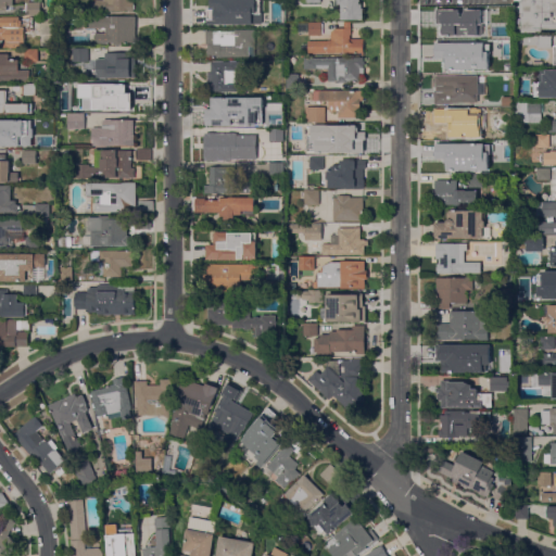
[(0,10),(0,0),(13,0),(13,5),(8,5),(8,10),(0,10)]
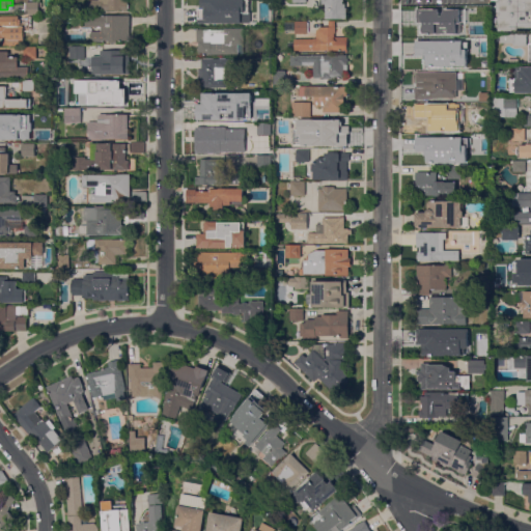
[(128,0),(128,11),(87,11),(87,0),(128,0)]
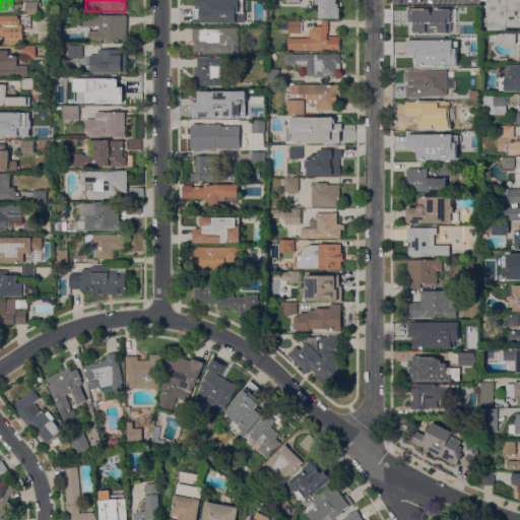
[(192,0),(235,0),(235,7),(219,7),(219,17),(212,17),(212,19),(204,19),(204,17),(192,17),(192,0)]
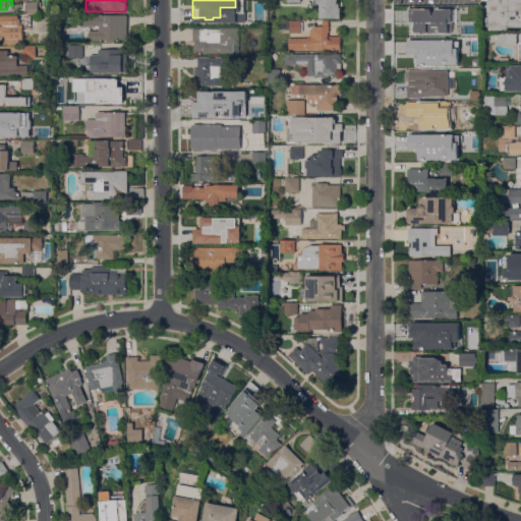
[(337,0),(337,4),(339,4),(339,8),(341,8),(341,18),(319,18),(319,4),(315,4),(315,0),(337,0)]
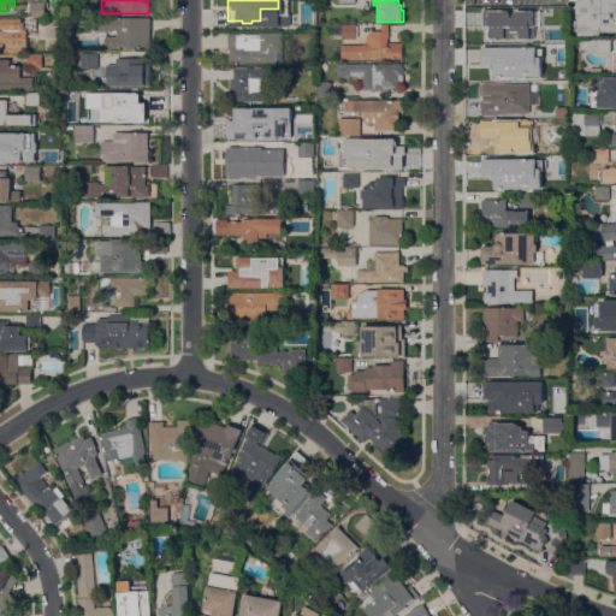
[(615,0),(615,33),(600,34),(600,36),(579,36),(579,16),(575,16),(575,1),(569,1),(569,0),(615,0)]
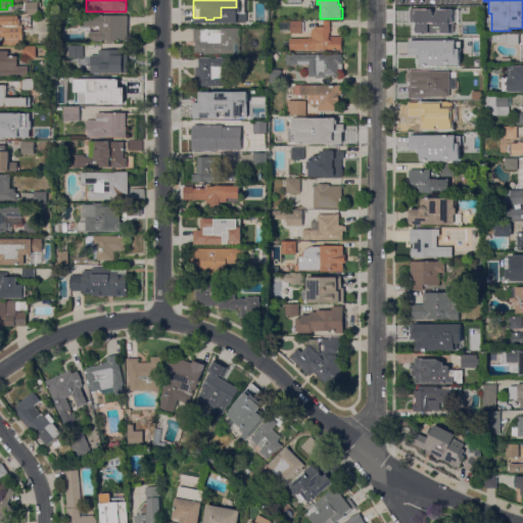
[(38,2),(38,14),(26,13),(26,2),(38,2)]
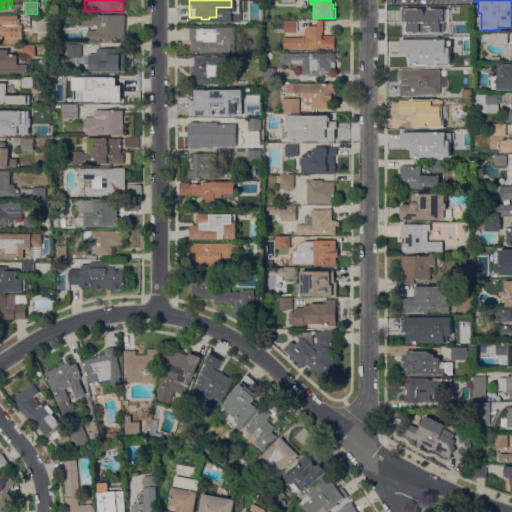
[(450,21),(436,21),(436,6),(449,6),(450,21)]
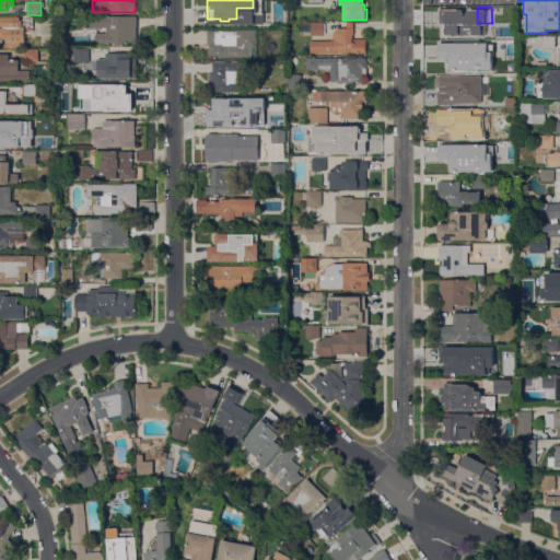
[(278,13),(278,26),(252,26),(252,13),(278,13)]
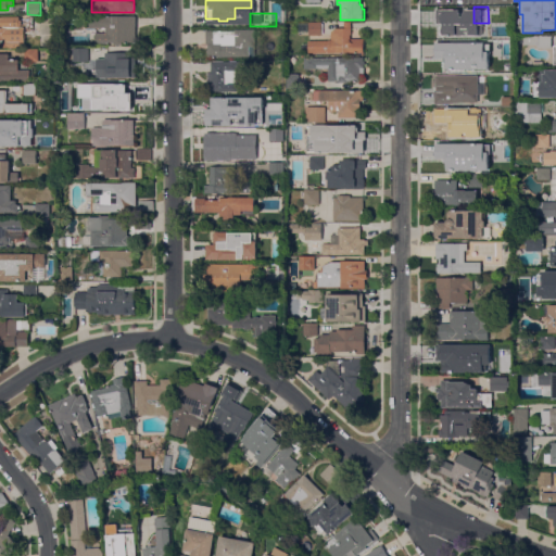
[(460,14),(460,16),(463,16),(463,20),(466,20),(466,30),(460,30),(460,38),(436,38),(436,14),(460,14)]
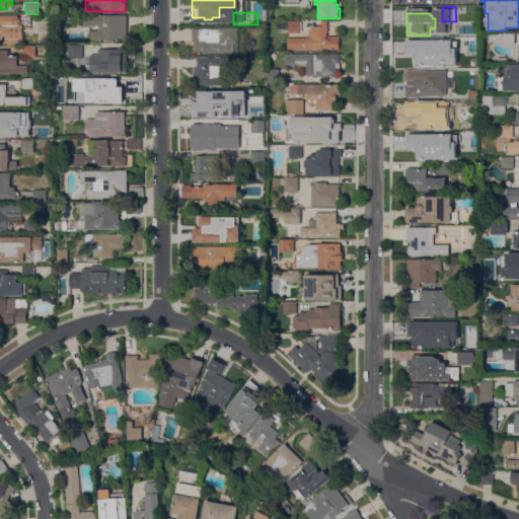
[(128,40),(115,40),(115,42),(106,42),(106,40),(100,40),(100,41),(89,41),(89,30),(98,30),(98,26),(83,26),(83,14),(99,14),(99,15),(127,15),(128,40)]
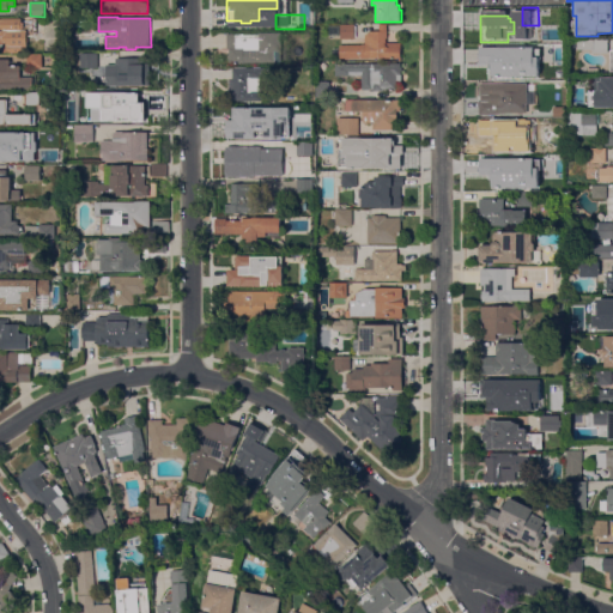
[(28,47),(23,47),(23,53),(10,53),(10,52),(0,52),(0,18),(22,18),(35,19),(35,34),(28,34),(28,47)]
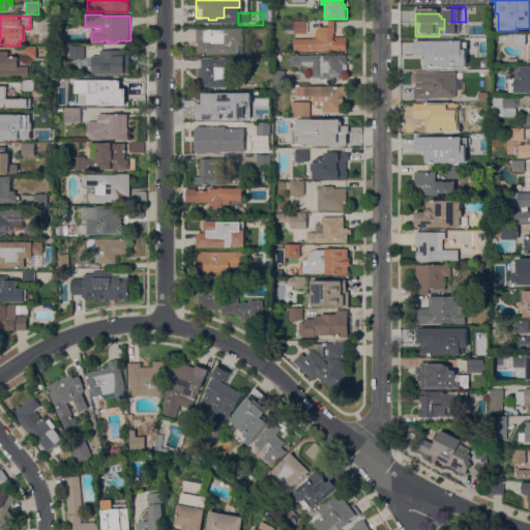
[(306,21),(306,33),(294,33),(294,21),(306,21)]
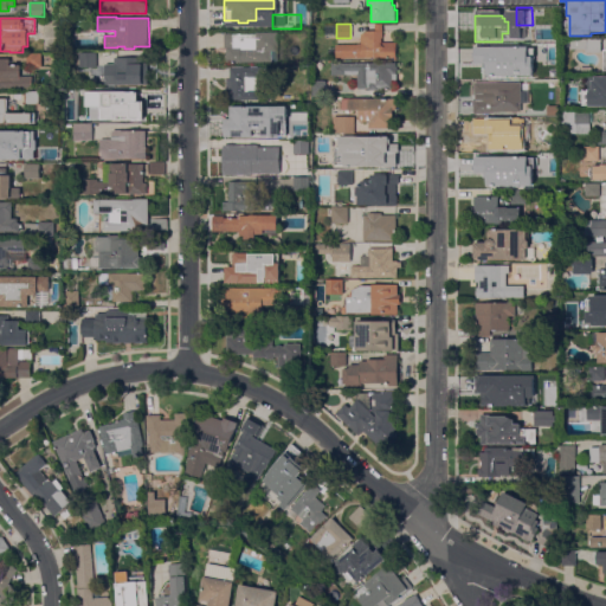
[(366,32),(375,31),(375,25),(382,25),(382,39),(382,44),(384,45),(386,43),(397,43),(397,60),(394,60),(394,58),(336,58),(336,45),(358,45),(358,44),(361,44),(361,34),(366,32)]
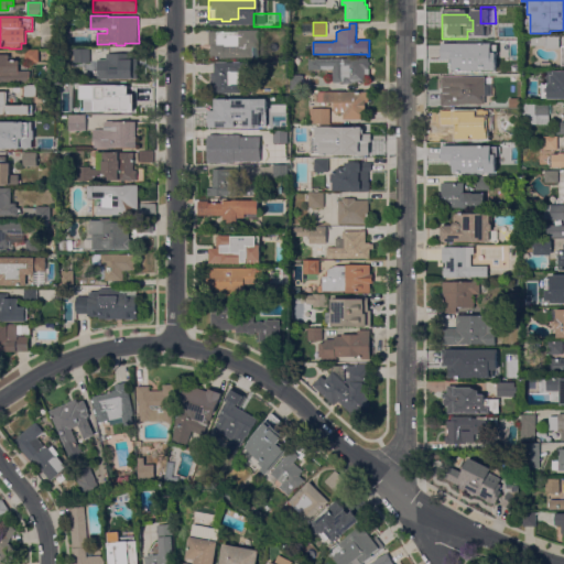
[(212,57),(212,45),(209,45),(209,31),(218,31),(218,32),(239,32),(239,30),(259,30),(260,57),(212,57)]
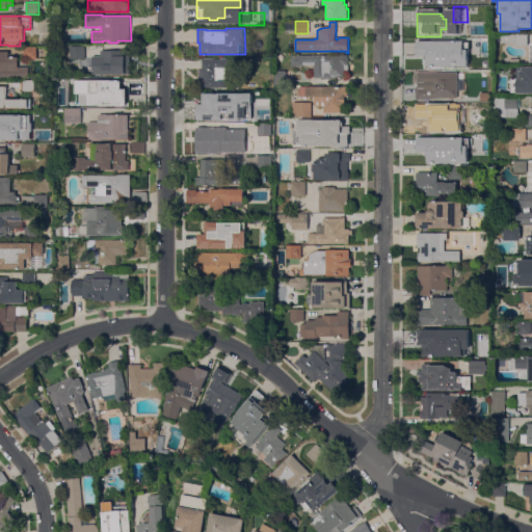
[(514,45),(514,42),(509,42),(509,34),(528,34),(528,45),(514,45)]
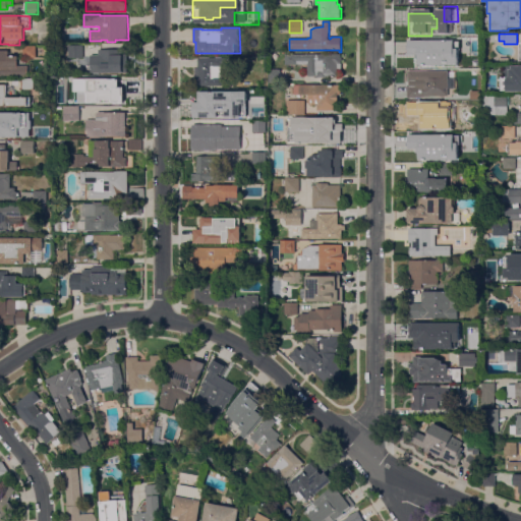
[(436,39),(436,40),(443,40),(443,42),(444,42),(444,44),(448,44),(448,57),(460,57),(460,68),(446,68),(446,56),(441,56),(441,58),(437,58),(437,64),(410,64),(410,52),(408,52),(408,47),(410,47),(410,39),(436,39)]
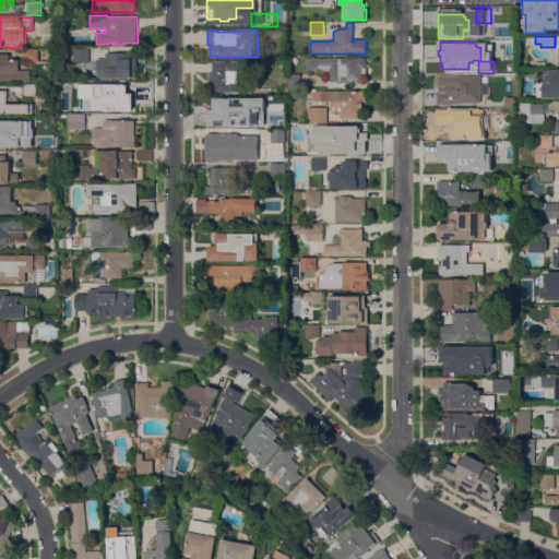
[(74,62),(73,49),(90,48),(90,62),(74,62)]
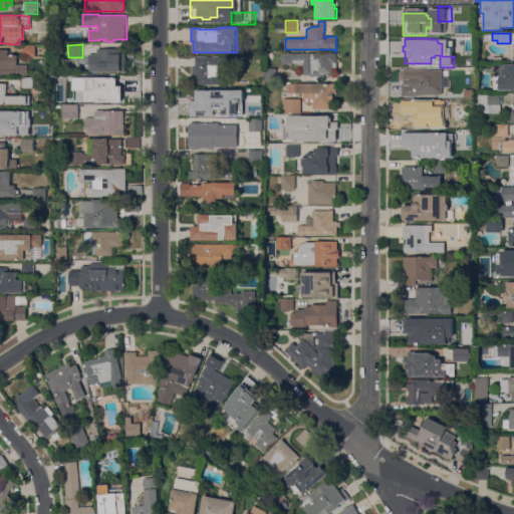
[(36,57),(22,57),(22,46),(36,46),(36,57)]
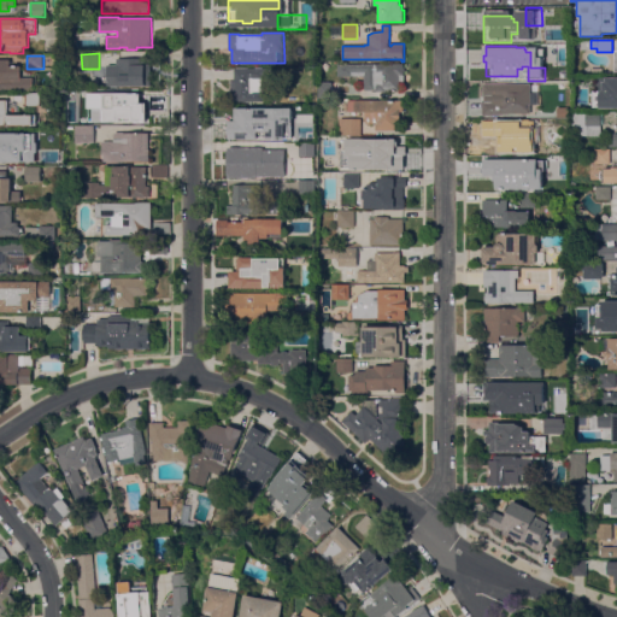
[(107,65),(117,65),(117,59),(147,59),(147,64),(152,64),(152,86),(107,86),(107,65)]
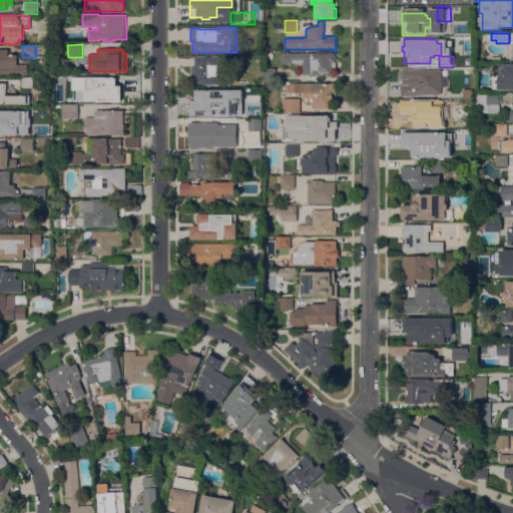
[(0,75),(0,50),(8,50),(8,55),(17,55),(17,65),(28,65),(28,75),(0,75)]
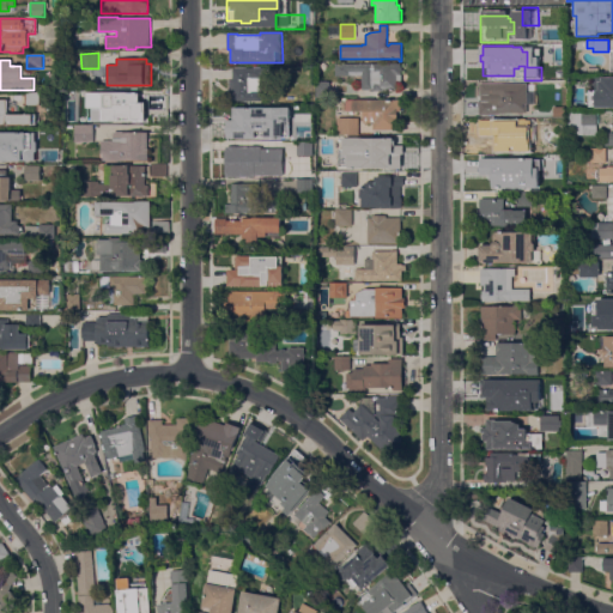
[(401,64),(401,76),(402,82),(401,82),(401,87),(398,87),(398,90),(383,90),(383,91),(374,91),(374,90),(362,90),(362,89),(362,76),(347,77),(347,80),(338,80),(338,77),(335,77),(335,64),(401,64)]
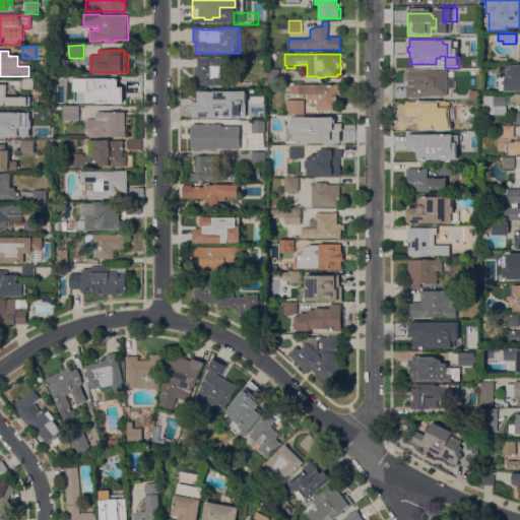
[(195,86),(195,68),(198,68),(198,58),(225,58),(225,63),(222,63),(222,86),(195,86)]
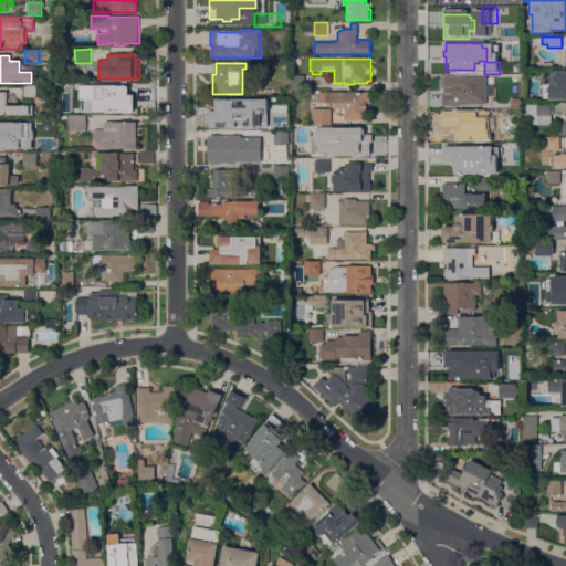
[(565,98),(549,98),(549,96),(544,96),(543,83),(547,83),(547,73),(547,71),(555,71),(565,71),(565,98)]
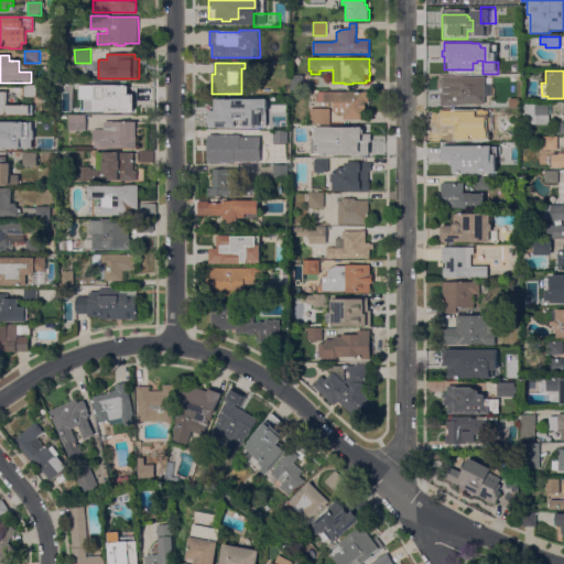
[(303,75),(303,89),(291,89),(290,75),(303,75)]
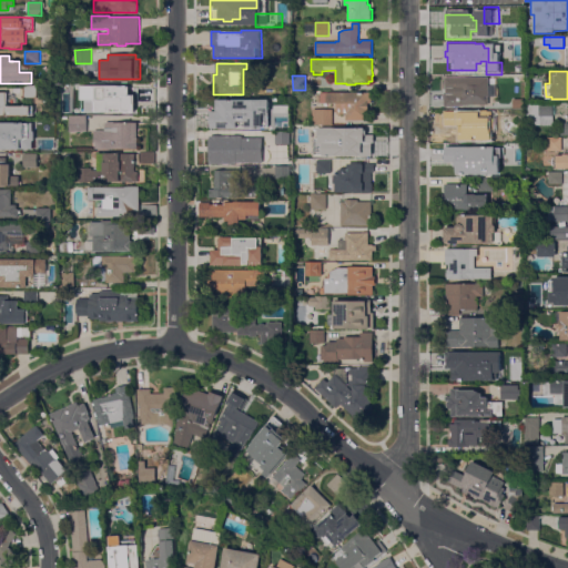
[(446,89),(444,89),(444,77),(458,78),(488,78),(488,85),(495,85),(495,97),(488,97),(488,105),(477,105),(477,104),(463,104),(463,107),(444,107),(444,92),(446,92),(446,89)]
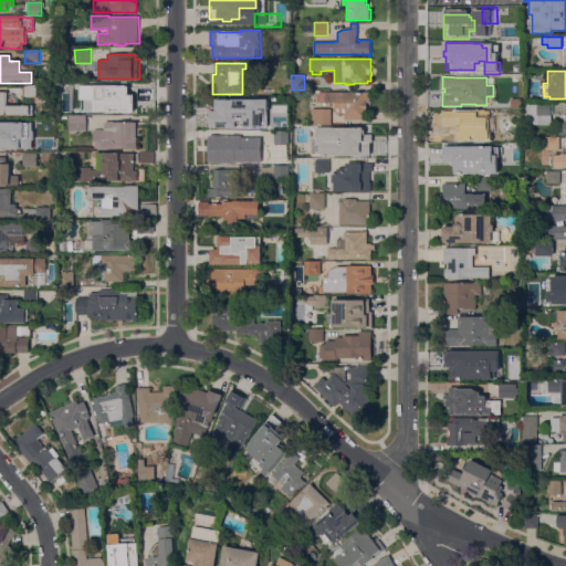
[(85,95),(85,82),(98,82),(100,95),(85,95)]
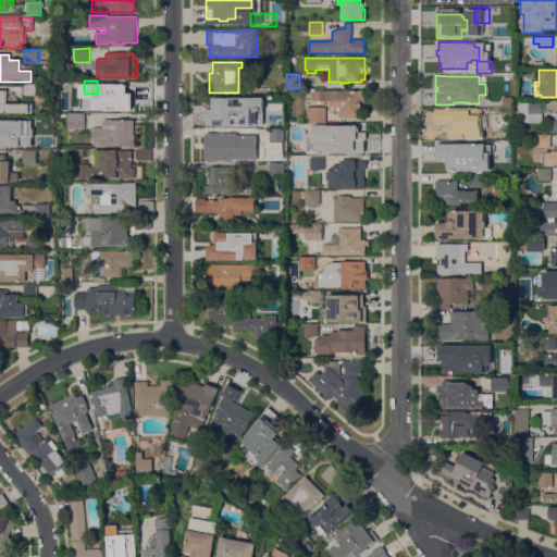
[(24,96),(23,84),(37,84),(37,96),(24,96)]
